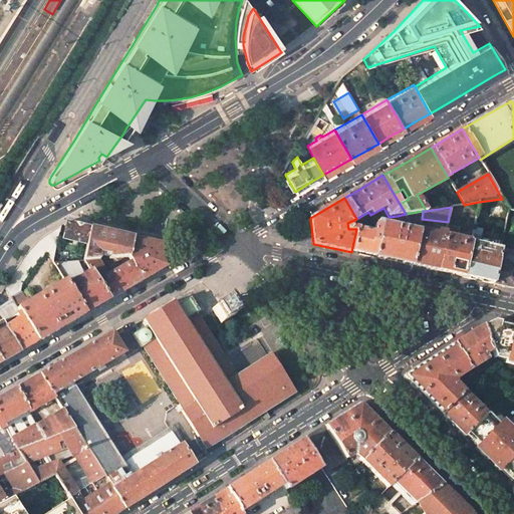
[(513,208),(509,208),(501,249),(513,251),(513,208)]
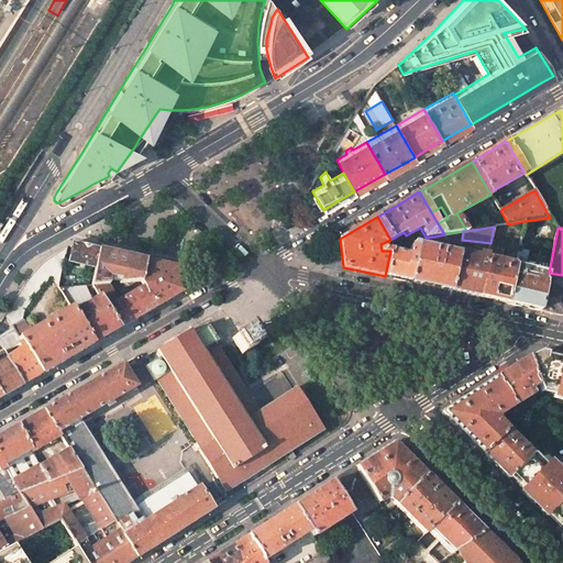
[(446,243),(461,244),(462,240),(463,231),(444,234),(435,236),(433,249),(445,251),(446,243)]
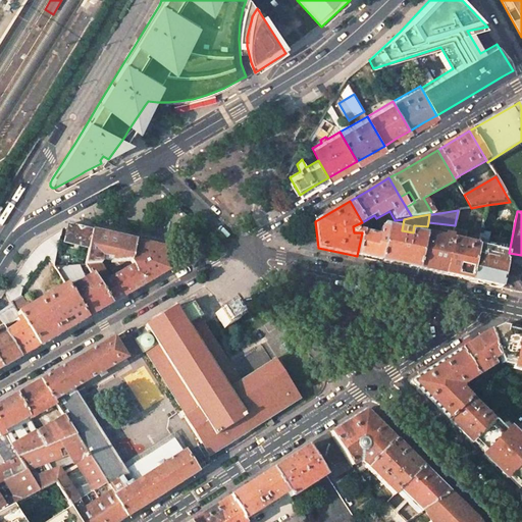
[(402,230),(404,219),(395,220),(389,221),(388,227),(402,230)]
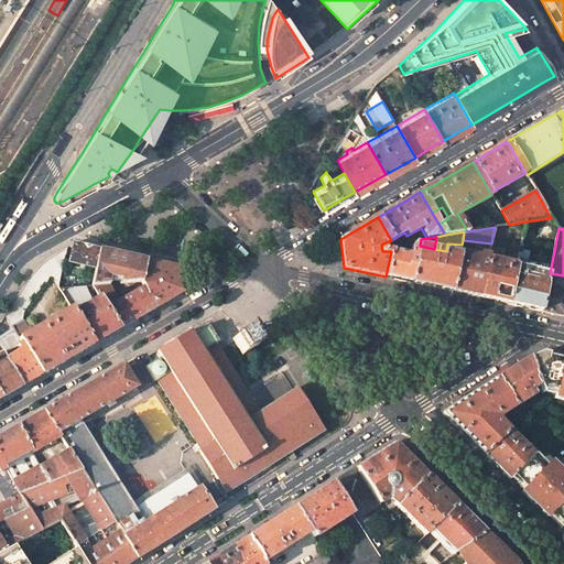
[(533,238),(522,237),(517,266),(525,267),(528,253),(532,253),(533,238)]
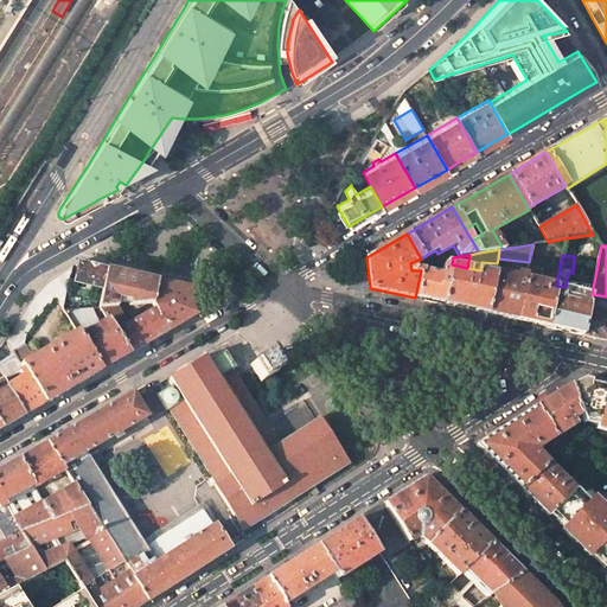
[(442,266),(441,267),(422,263),(421,270),(415,298),(442,304),(452,264),(453,257),(441,260),(442,266)]
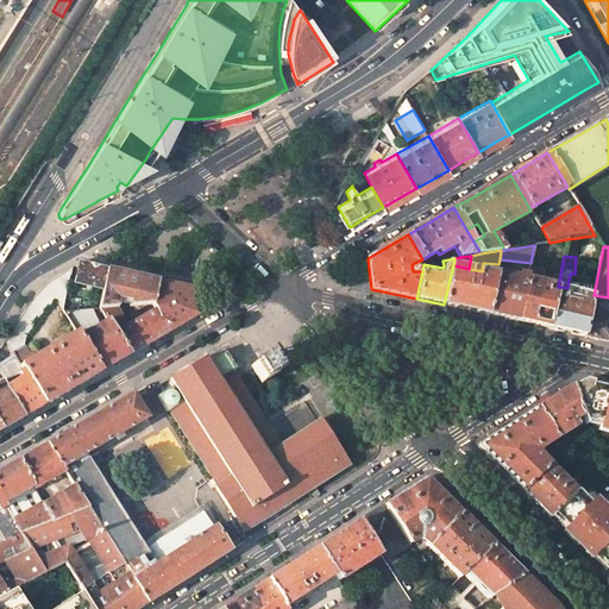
[(509,271),(510,261),(500,259),(498,264),(496,274),(512,276),(512,271),(509,271)]
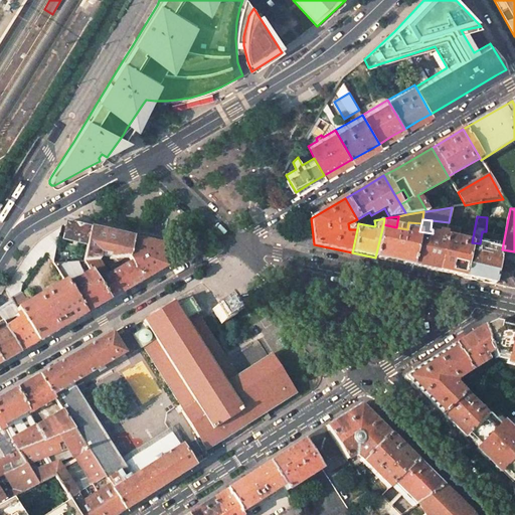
[(54,255),(61,221),(38,246),(46,254),(53,262),(54,255)]
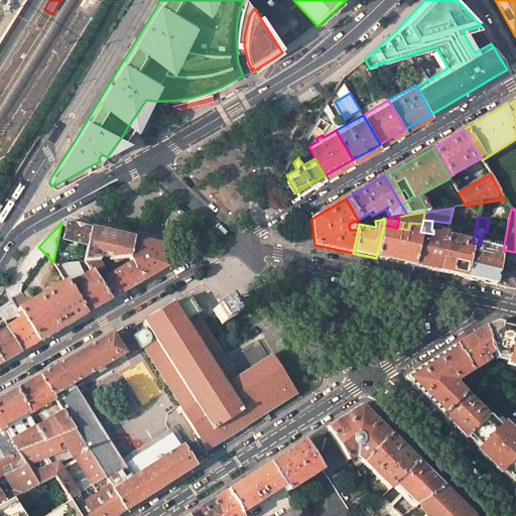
[(68,223),(65,240),(88,245),(91,228),(68,223)]
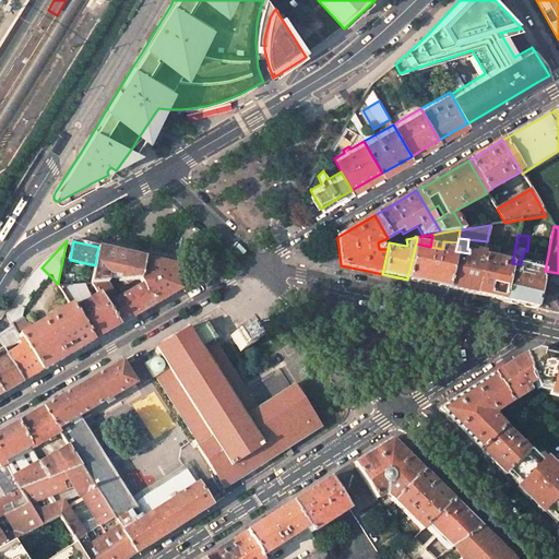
[(430,247),(416,244),(407,280),(425,284),(448,288),(455,252),(442,249),(430,247)]
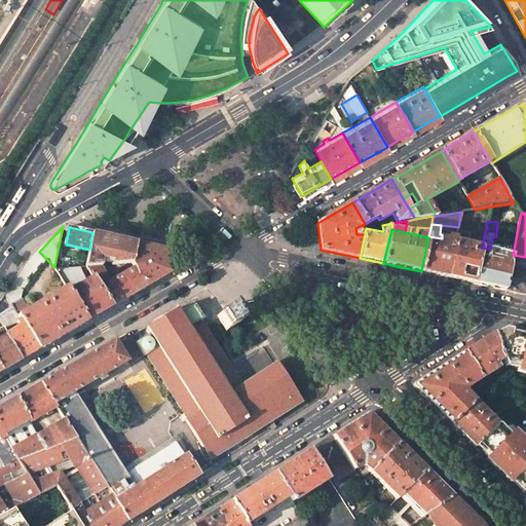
[(137,242),(92,232),(89,250),(88,256),(113,260),(112,265),(132,263),(137,242)]
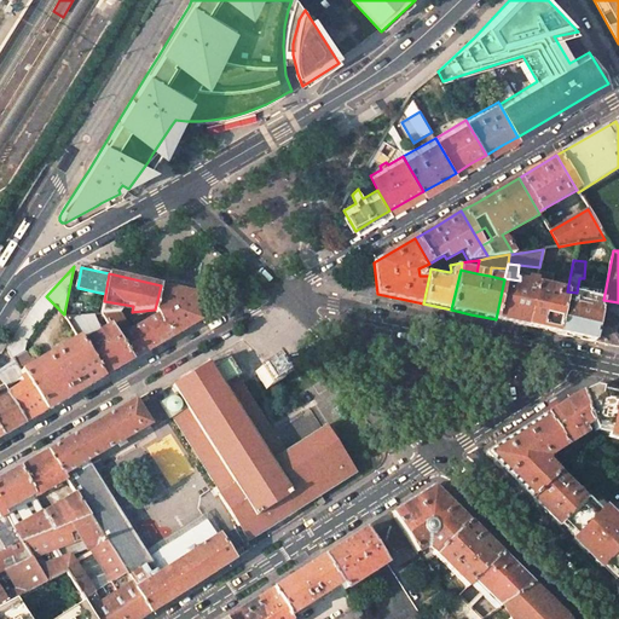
[(504,279),(496,319),(526,327),(536,284),(520,281),(504,278),(504,279)]
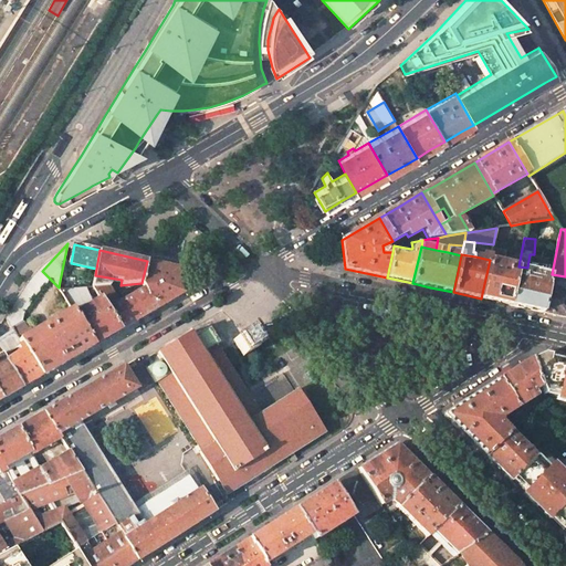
[(519,266),(490,260),(481,299),(493,301),(510,305),(519,266)]
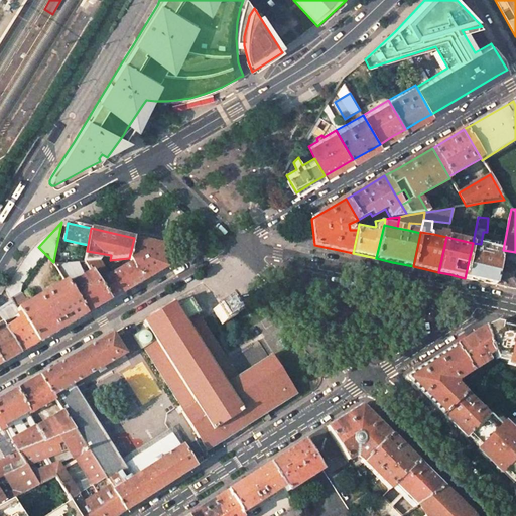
[(163,244),(134,238),(129,258),(132,263),(143,281),(168,267),(164,259),(163,256),(163,251),(163,244)]
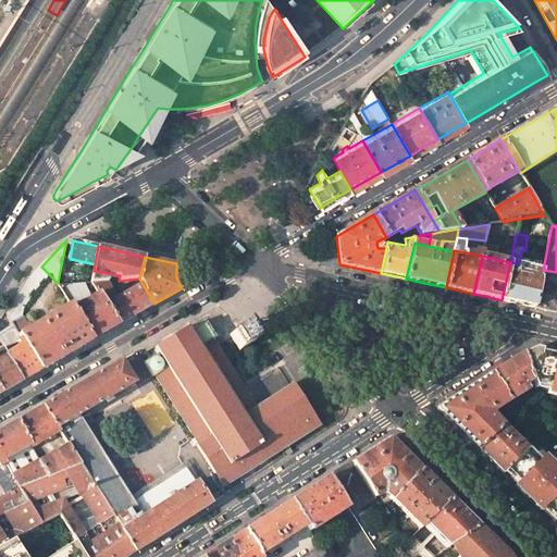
[(502,300),(534,307),(540,283),(541,277),(543,270),(519,263),(510,262),(502,300)]
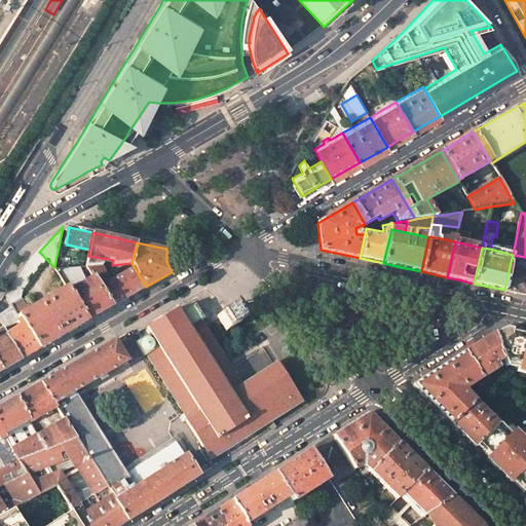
[(20,290),(38,269),(47,260),(39,252),(21,271),(3,295),(4,295),(10,305),(21,299),(20,290)]
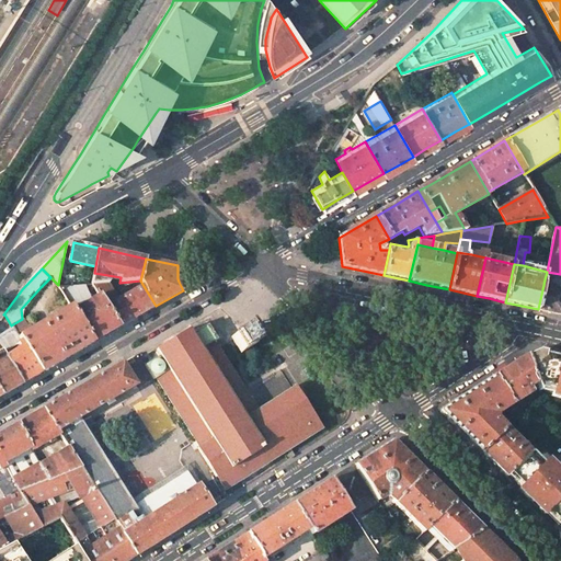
[(560,274),(547,272),(545,279),(560,283),(560,274)]
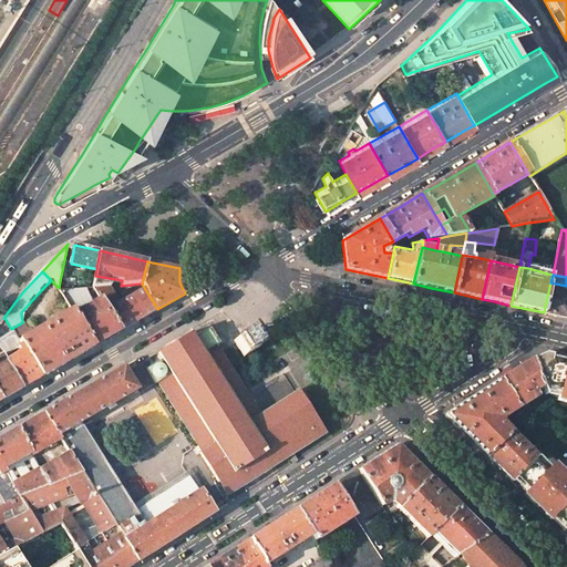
[(109,286),(93,287),(101,299),(107,310),(119,303),(109,286)]
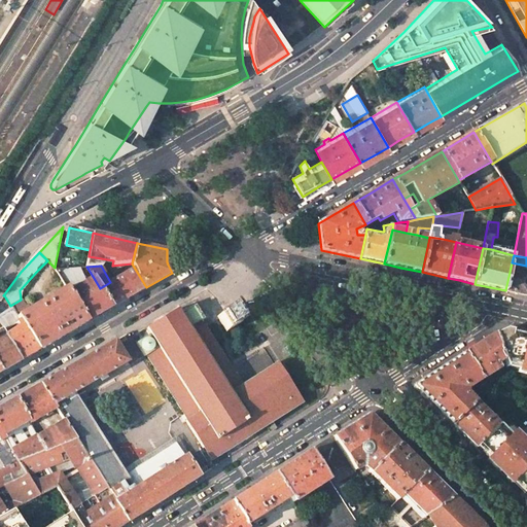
[(66,269),(55,269),(67,287),(69,292),(86,282),(80,267),(66,269)]
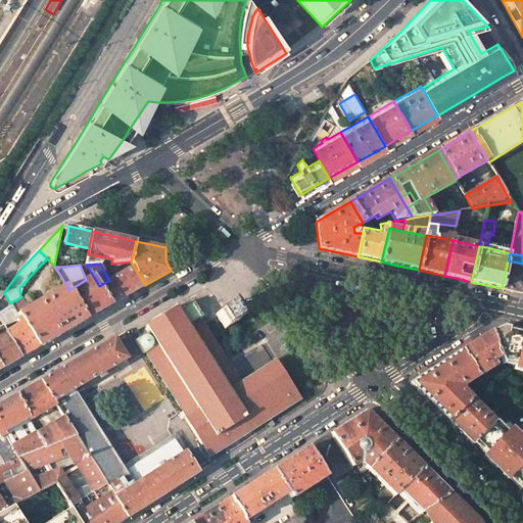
[(522,269),(507,266),(502,288),(522,292),(522,269)]
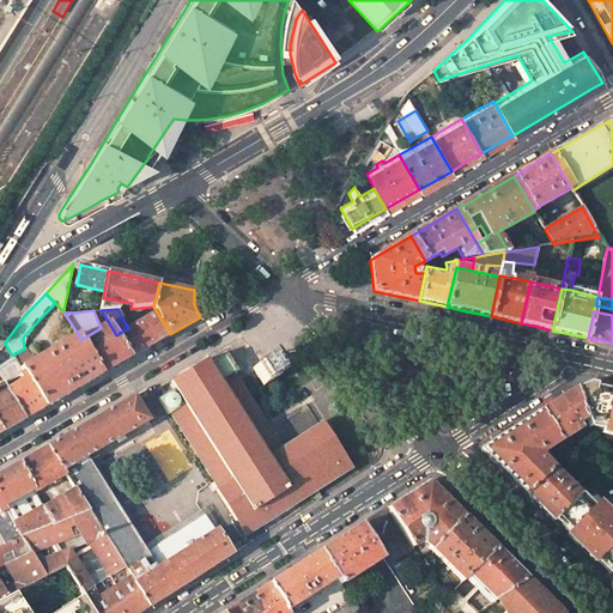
[(128,328),(116,335),(131,358),(170,334),(157,313),(128,328)]
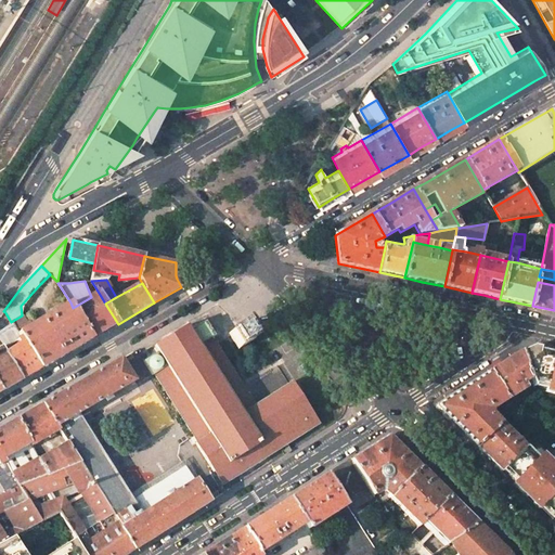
[(91,297),(73,308),(92,339),(118,324),(105,304),(99,293),(91,297)]
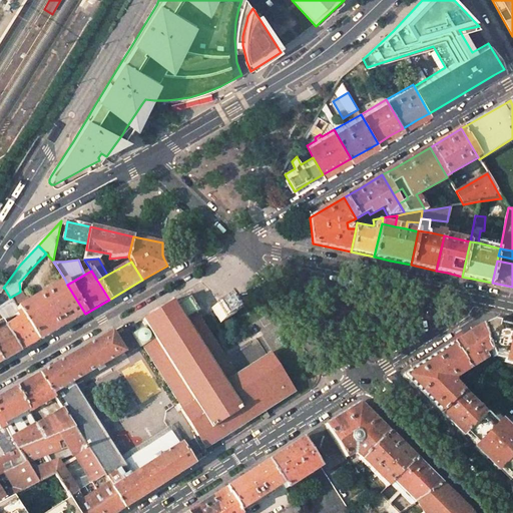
[(29,301),(17,308),(19,313),(38,341),(61,327),(85,314),(67,285),(65,280),(29,301)]
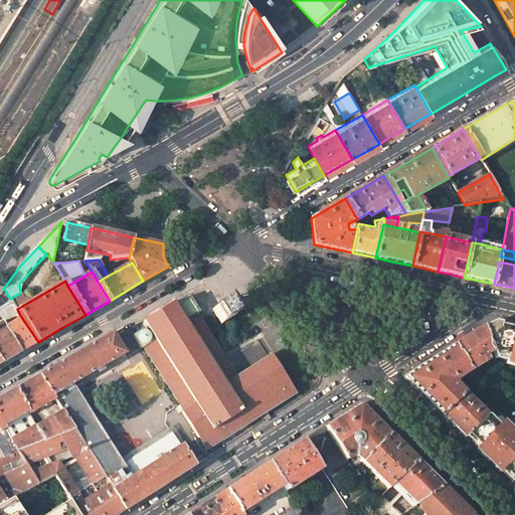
[(20,293),(10,299),(12,302),(17,309),(29,302),(27,298),(24,299),(20,293)]
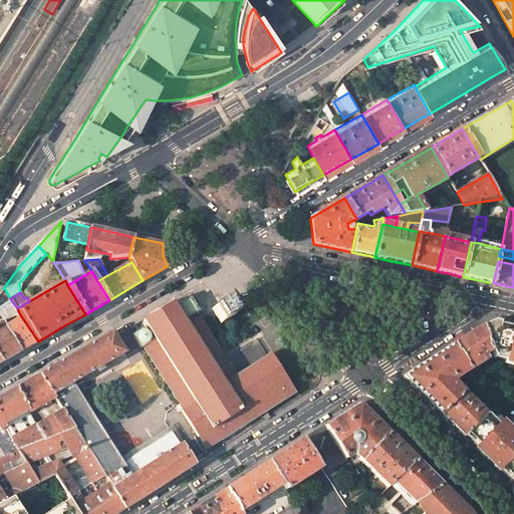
[(147,326),(133,334),(141,347),(143,346),(183,410),(194,403),(211,430),(242,410),(225,382),(237,375),(201,319),(197,312),(200,311),(191,297),(177,306),(174,301),(143,320),(147,326)]
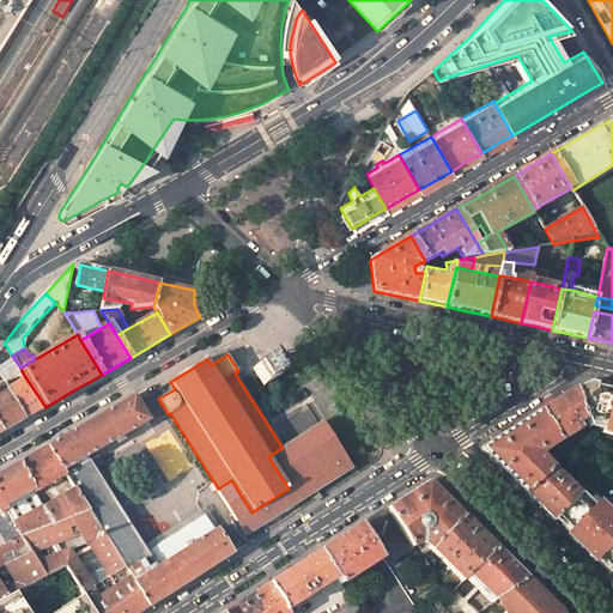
[(267,359),(253,368),(255,371),(263,386),(281,375),(274,363),(271,357),(267,359)]
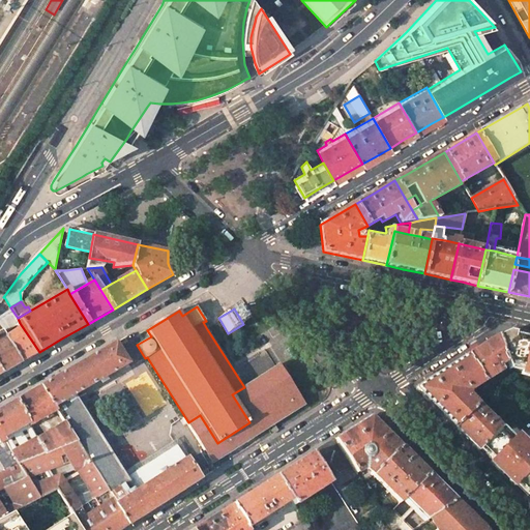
[(0,328),(1,331),(3,333),(17,325),(20,323),(18,318),(12,311),(0,318),(0,328)]
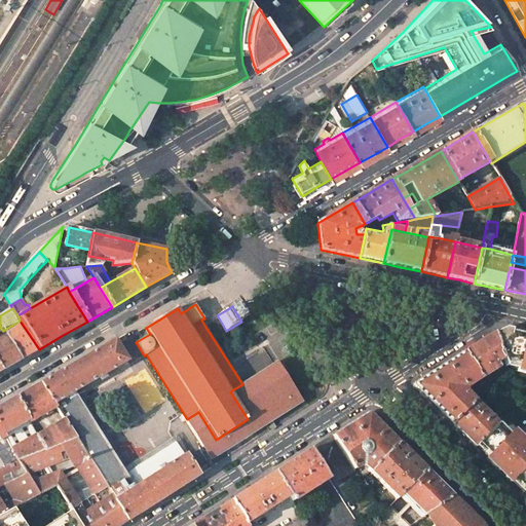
[(19,326),(5,335),(21,360),(39,349),(20,321),(16,323),(19,326)]
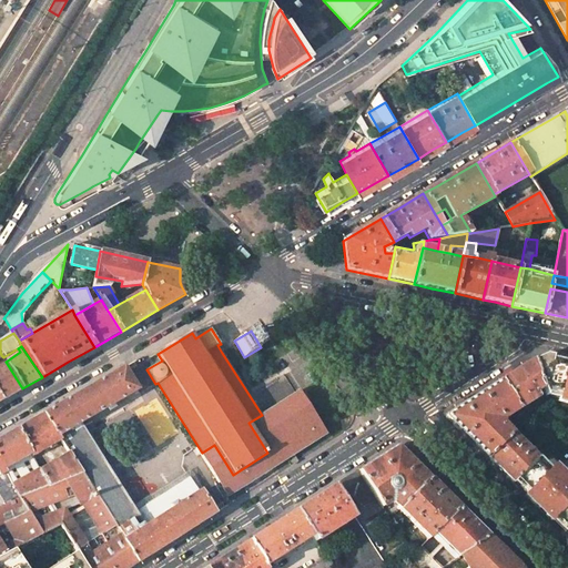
[(0,396),(2,401),(22,388),(6,362),(3,357),(1,355),(0,355),(0,396)]
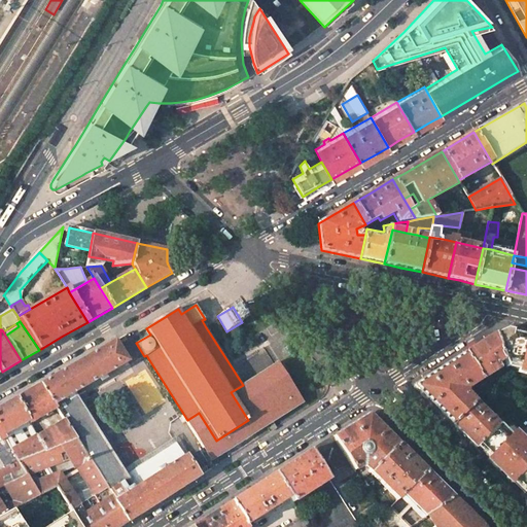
[(526,334),(506,329),(495,335),(503,359),(507,371),(526,375),(526,334)]
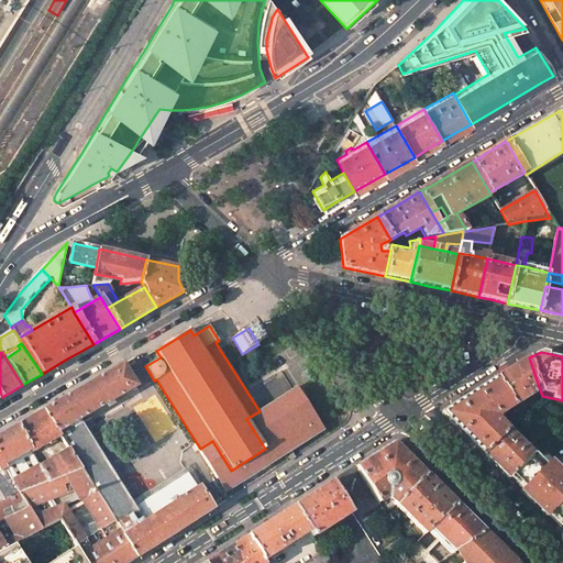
[(529,357),(497,377),(515,406),(530,396),(531,394),(528,389),(538,384),(529,357)]
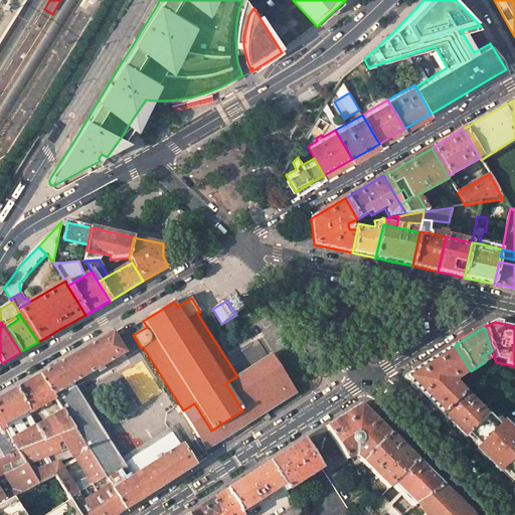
[(113,333),(39,375),(52,395),(72,383),(98,369),(100,372),(105,369),(104,366),(126,353),(113,333)]
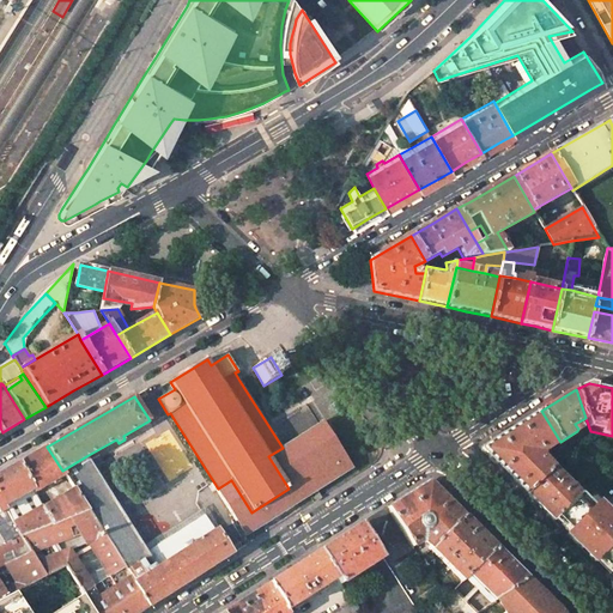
[(541,411),(481,448),(481,450),(526,495),(553,468),(542,457),(542,453),(560,442),(541,411)]
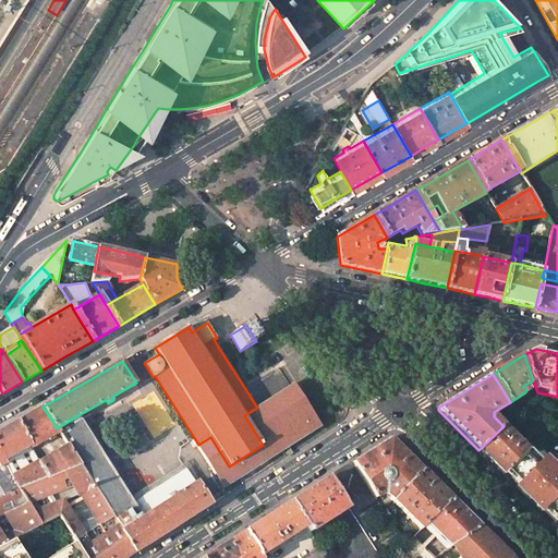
[(257,408),(244,415),(263,445),(229,466),(210,437),(198,445),(196,446),(223,488),(281,451),(286,458),(293,452),(289,447),(322,426),(294,384),(257,408)]
